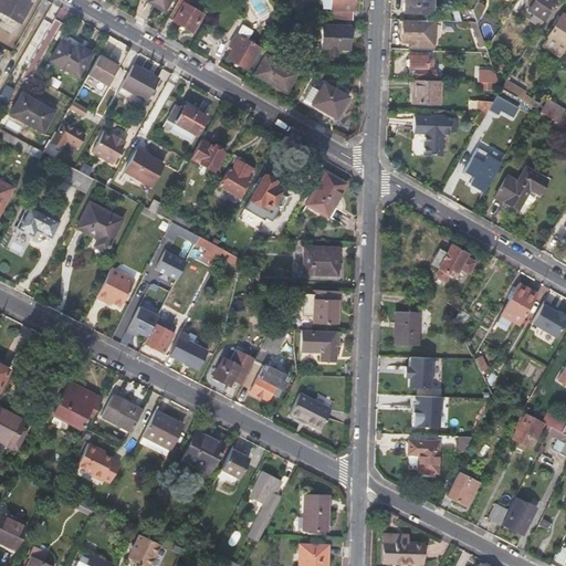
[(30,3),(23,0),(0,0),(0,12),(19,23),(30,3)]
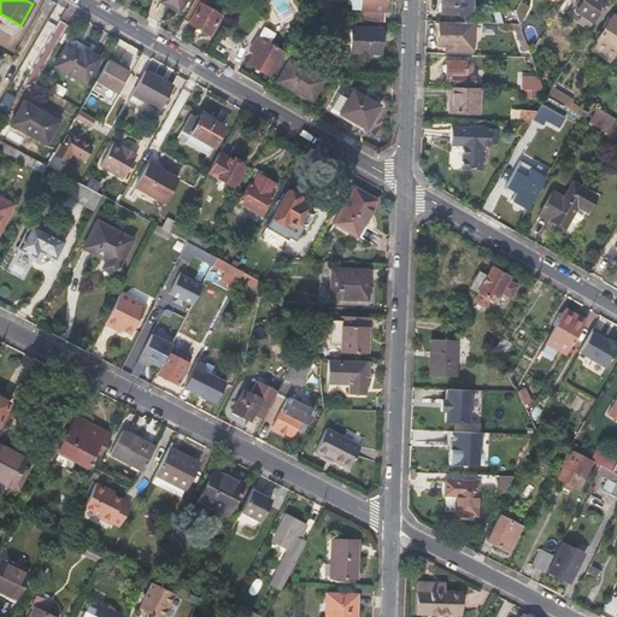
[(184,0),(158,0),(158,1),(177,13),(184,0)]
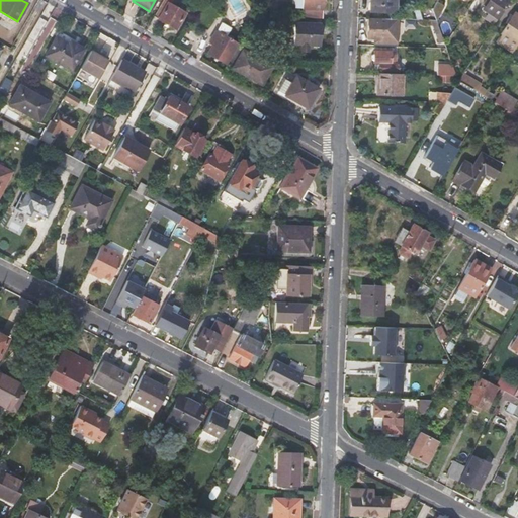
[(301,0),(300,18),(321,19),(321,0),(301,0)]
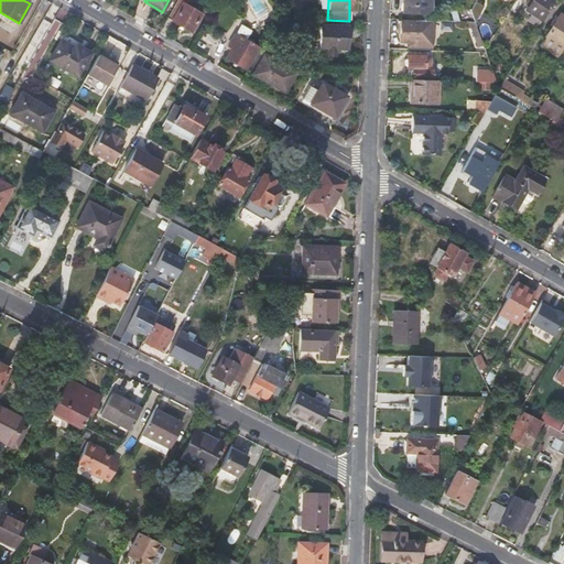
[(430,0),(401,0),(401,13),(430,14),(430,0)]
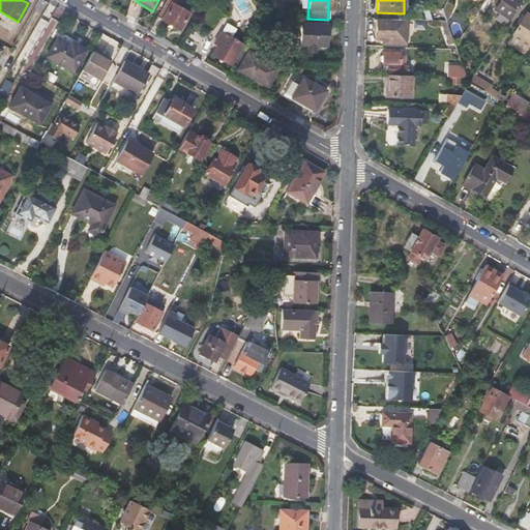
[(492,3),(488,0),(484,0),(478,10),(484,13),(492,3)]
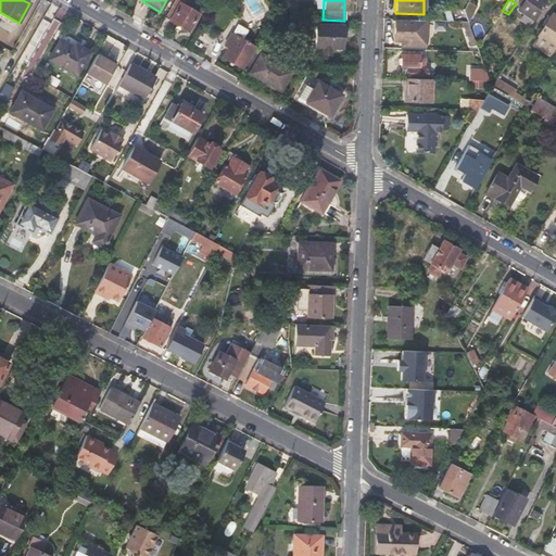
[(523,0),(517,11),(533,22),(546,1),(545,0),(523,0)]
